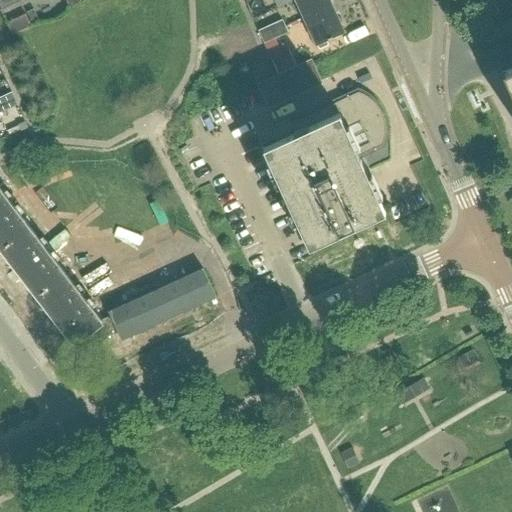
[(0,0),(0,4),(2,8),(0,9),(0,10),(23,0),(0,0)]
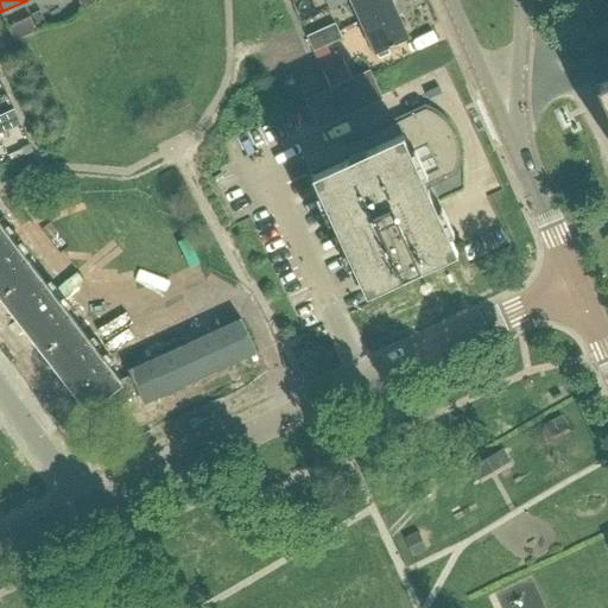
[(362,27),(397,12),(391,0),(353,0),(350,1),(362,27)]
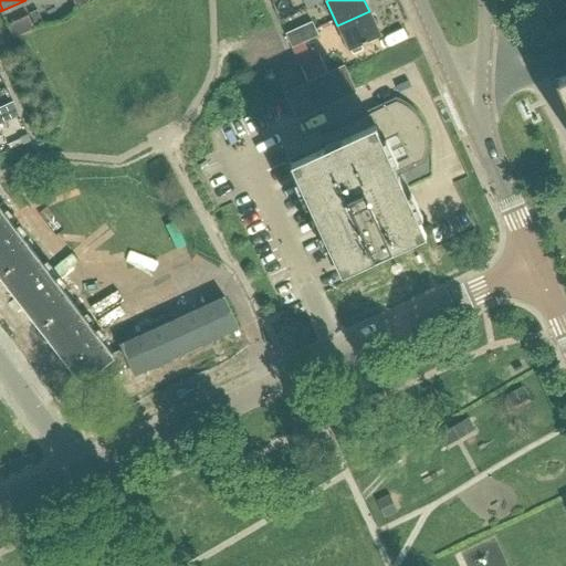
[(369,11),(337,25),(349,51),(350,51),(354,54),(362,50),(362,45),(381,37),(369,11)]
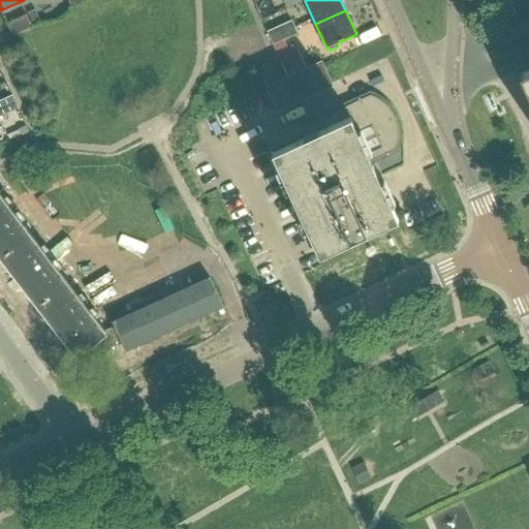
[(12,36),(32,27),(27,14),(6,24),(12,36)]
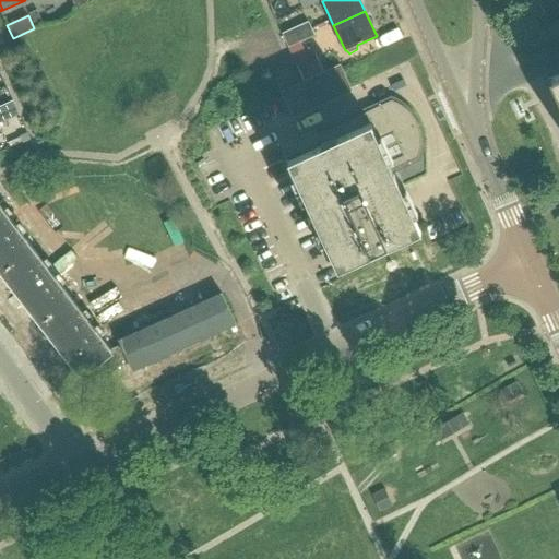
[(295,27),(301,42),(314,36),(308,22),(295,27)]
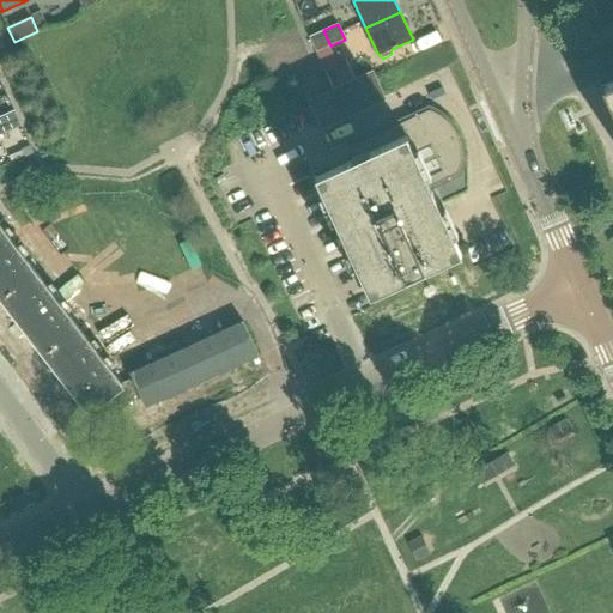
[(316,53),(331,46),(323,30),(309,37),(316,53)]
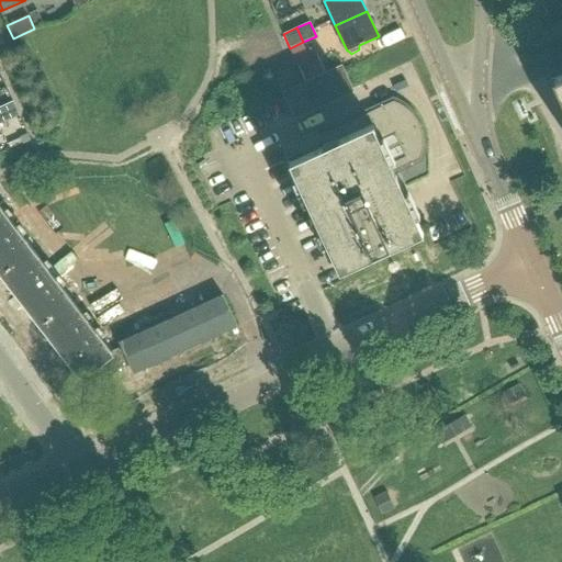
[(341,66),(306,82),(301,85),(312,110),(352,91),(351,88),(341,66)]
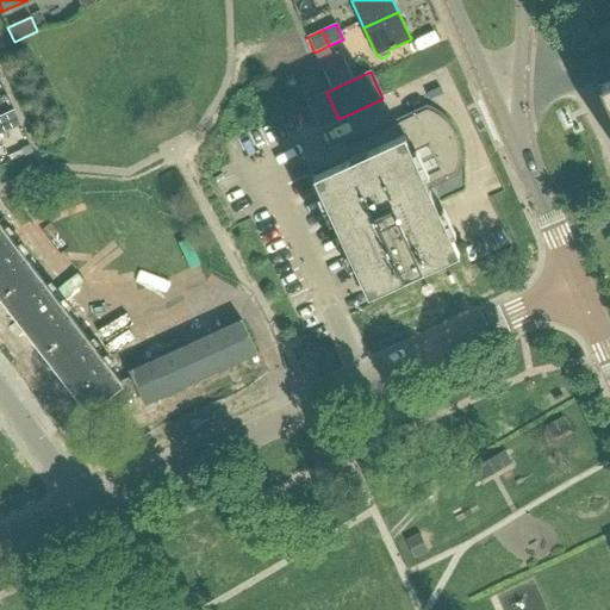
[(609,81),(598,87),(609,114),(609,81)]
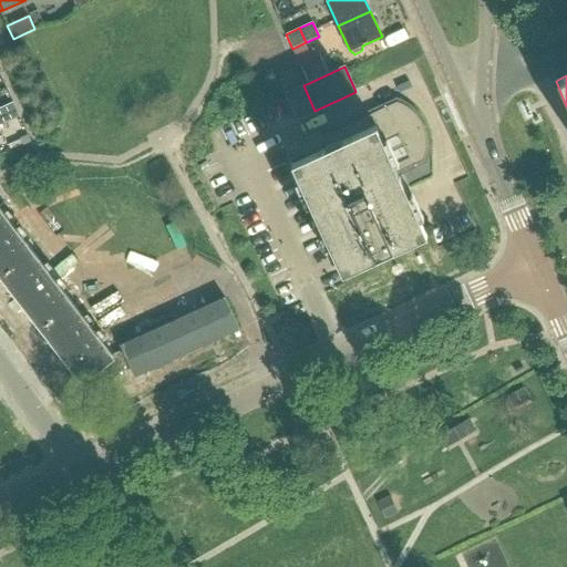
[(298,119),(315,111),(303,85),(286,93),(287,95),(298,119)]
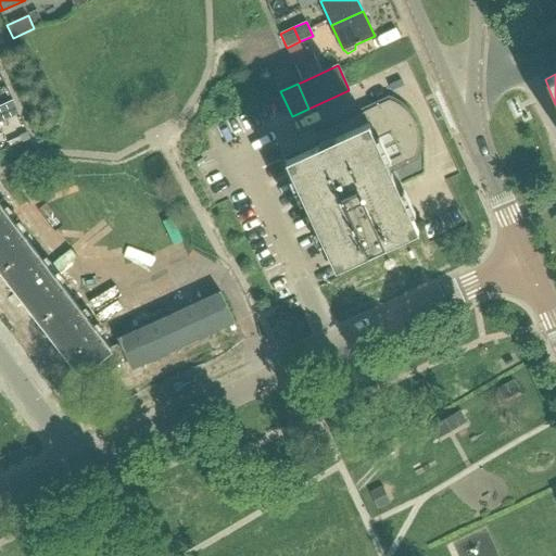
[(294,178),(304,200),(306,204),(316,225),(318,230),(328,250),(330,256),(336,267),(337,267),(418,230),(390,168),(415,158),(416,153),(417,150),(418,146),(418,141),(418,138),(417,134),(417,130),(416,126),(414,123),(413,119),(411,116),(408,113),(405,110),(402,108),(400,104),(395,102),(392,101),(389,99),(315,133),(314,129),(279,144),(285,156),(300,149),(302,152),(286,160),(292,172),(294,178)]
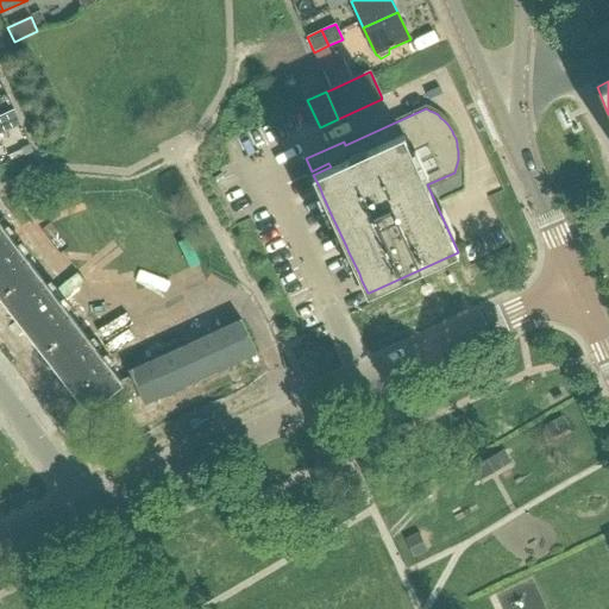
[(0,117),(7,132),(22,125),(14,110),(0,117)]
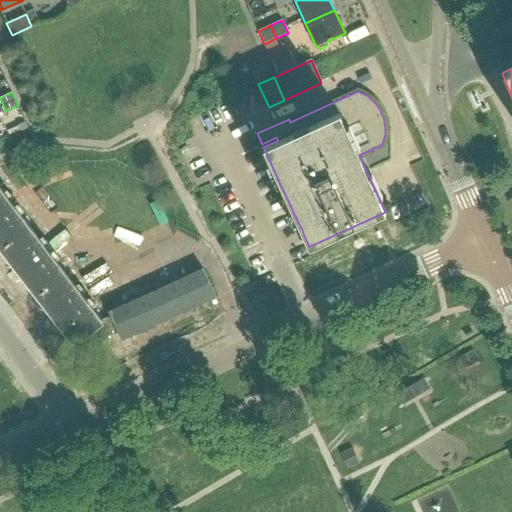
[(106,322),(119,342),(207,284),(189,256),(93,320),(0,181),(0,250),(66,349),(106,322)]
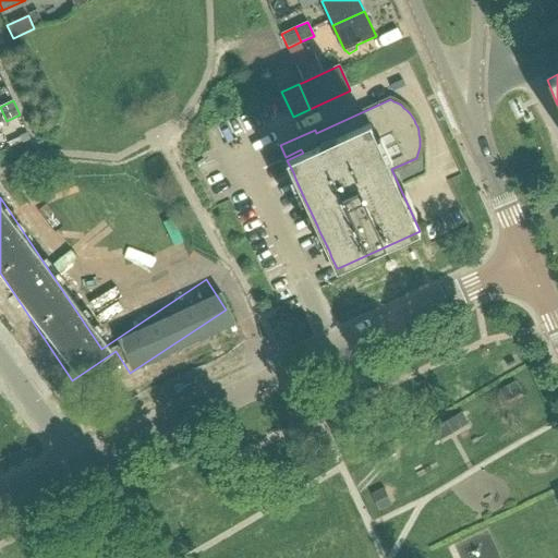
[(533,401),(525,386),(513,391),(521,407),(533,401)]
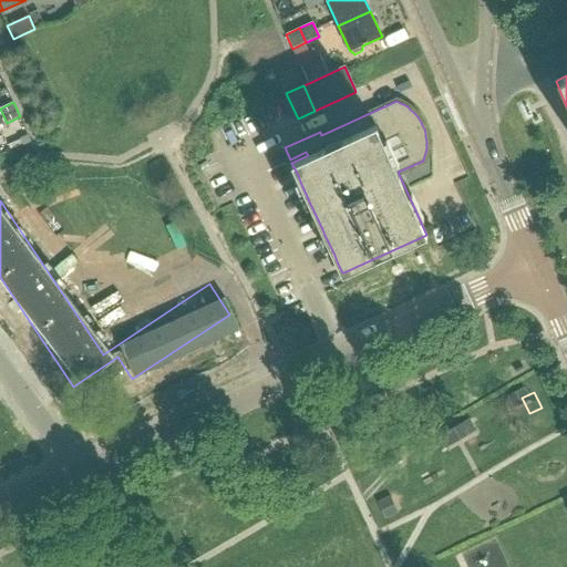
[(474,430),(467,420),(436,437),(442,449),(474,430)]
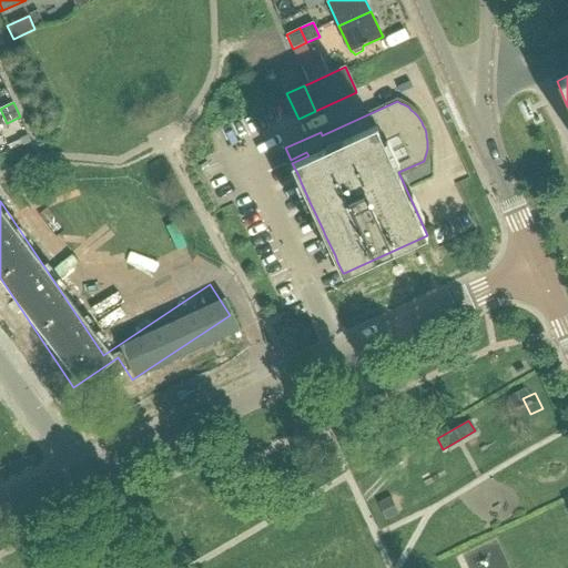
[(394,494),(377,501),(383,513),(399,506),(394,494)]
